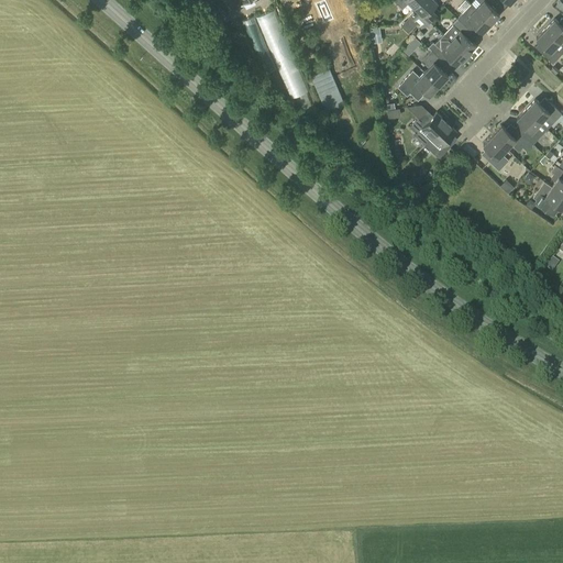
[(414,7),(419,0),(393,0),(403,9),(405,6),(409,10),(414,7)]
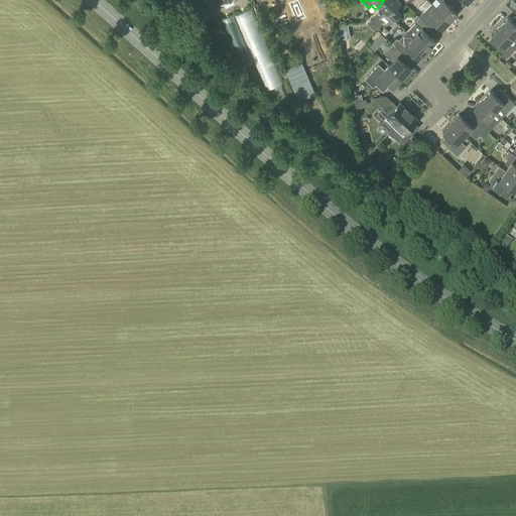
[(389,22),(393,18),(397,14),(402,8),(397,4),(400,1),(399,0),(384,0),(379,6),(383,10),(381,13),(379,11),(373,16),(373,21),(378,25),(382,21),(386,25),(389,22)]
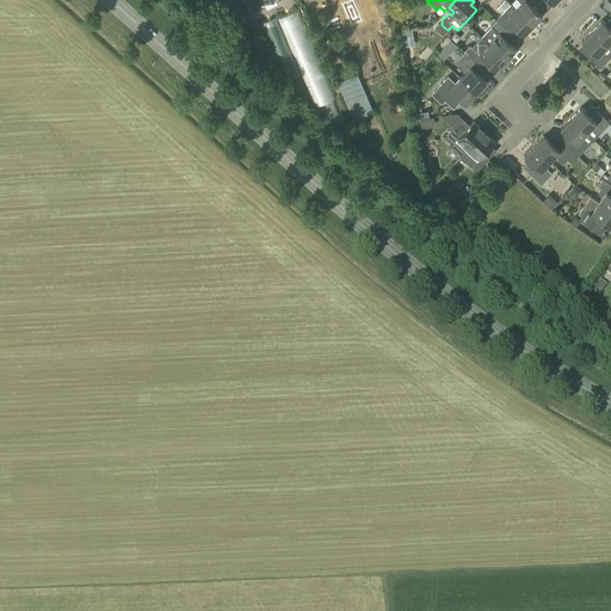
[(530,4),(532,0),(513,0),(511,4),(532,24),(542,14),(530,4)]
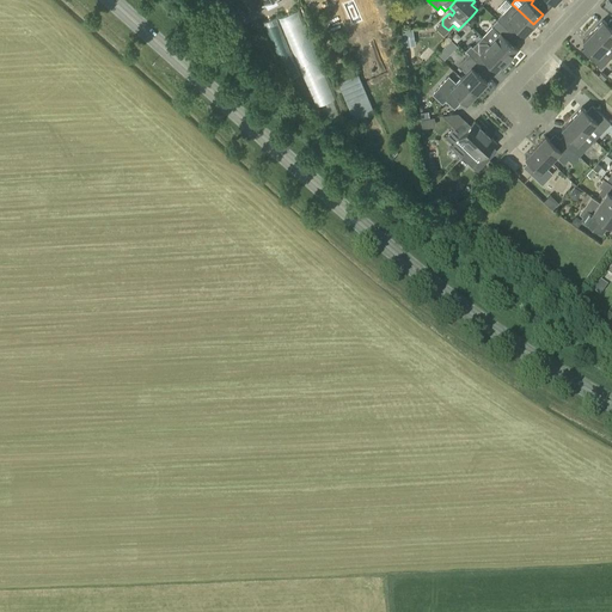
[(524,34),(533,24),(512,4),(496,19),(507,29),(513,23),(524,34)]
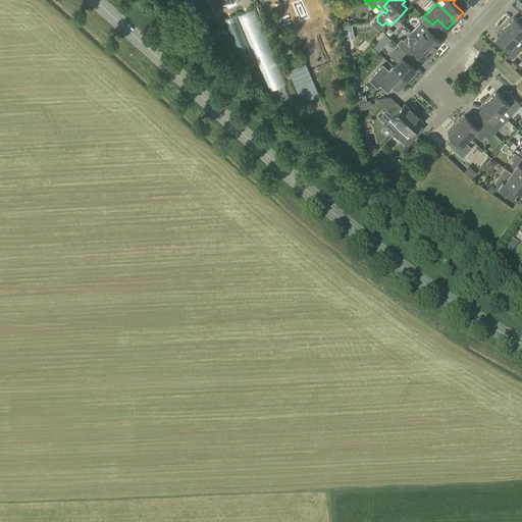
[(407,14),(413,18),(420,10),(415,5),(407,14)]
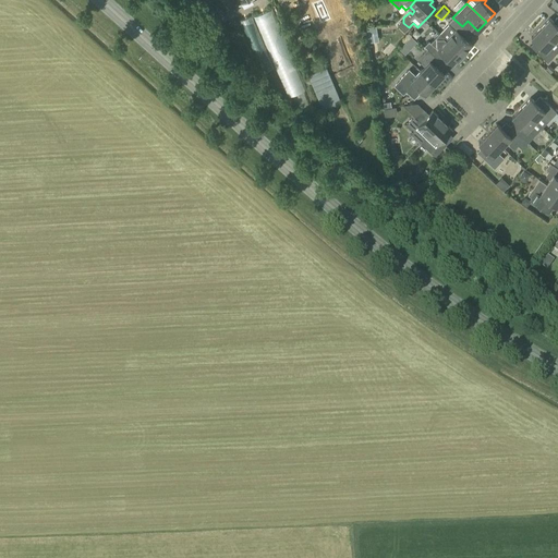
[(218,38),(225,27),(207,16),(201,27),(218,38)]
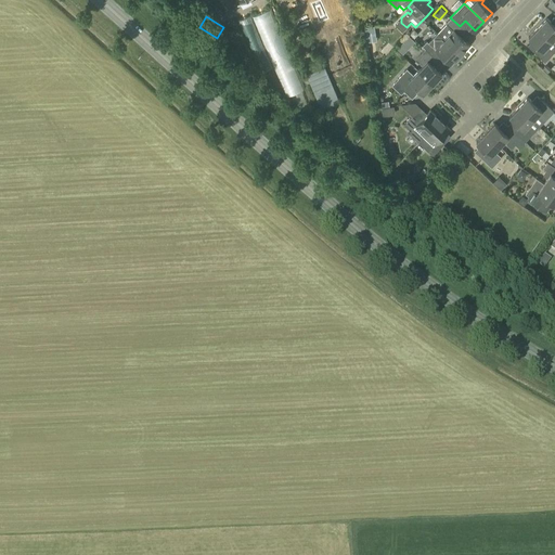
[(537,28),(554,44),(554,16),(550,22),(546,17),(537,28)]
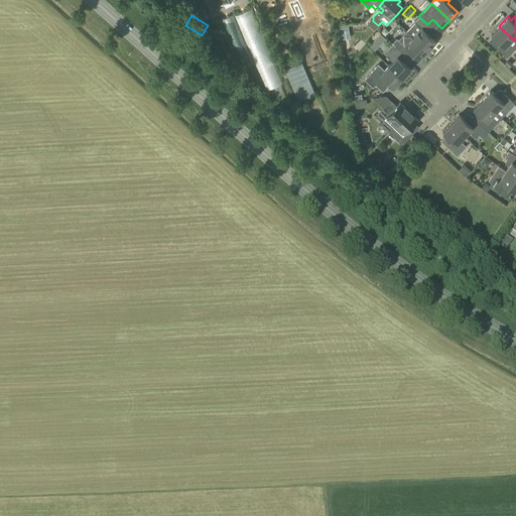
[(429,26),(427,24),(418,16),(414,21),(414,22),(406,30),(427,50),(436,41),(425,31),(429,26)]
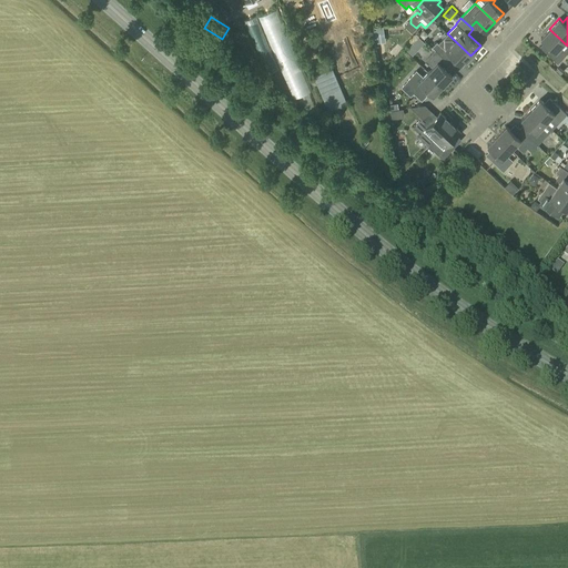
[(566,54),(567,52),(567,46),(549,29),(540,38),(545,41),(539,47),(557,63),(566,54)]
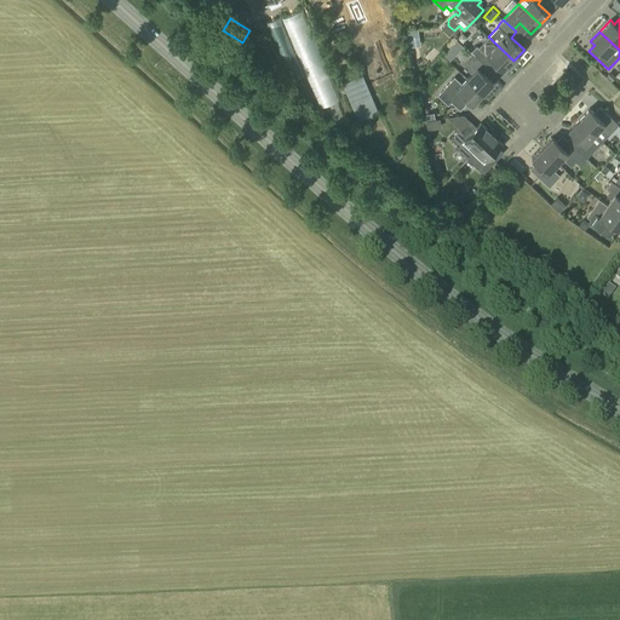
[(488,36),(478,47),(477,46),(471,51),(475,55),(486,65),(491,59),(504,72),(514,61),(488,36)]
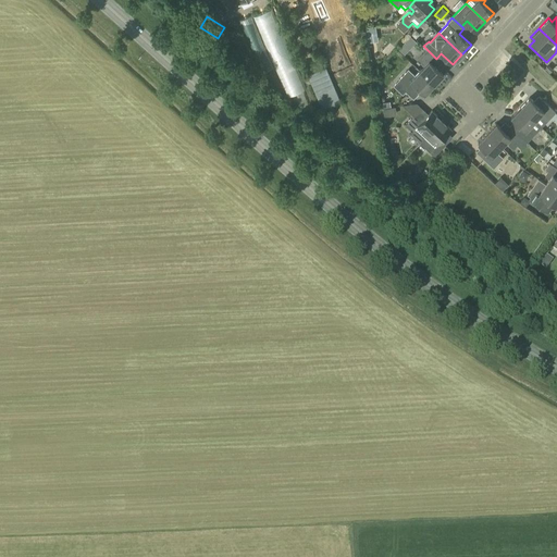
[(433,84),(443,74),(431,63),(436,59),(426,49),(417,59),(424,65),(419,71),(433,84)]
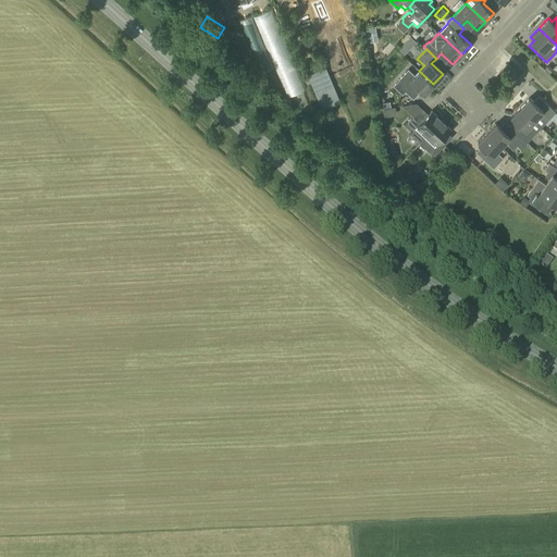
[(325,67),(308,75),(323,110),(341,102),(325,67)]
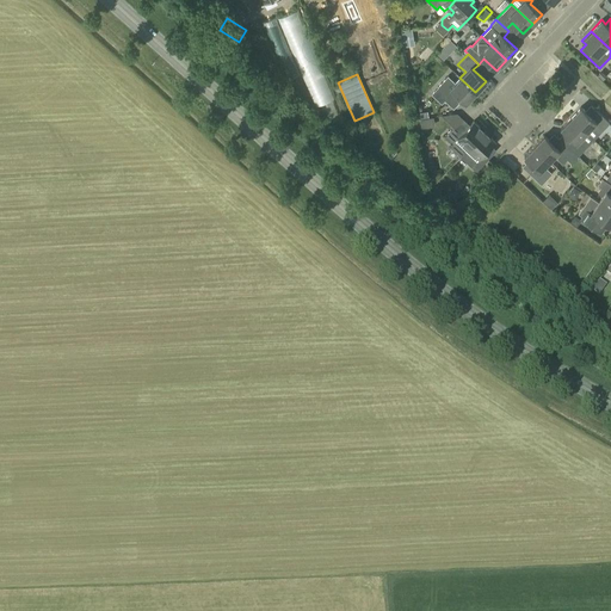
[(466,103),(475,92),(460,78),(455,82),(448,75),(437,87),(446,96),(452,90),(466,103)]
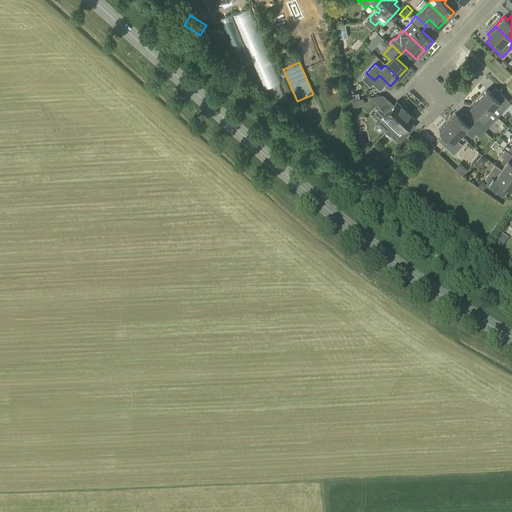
[(501,94),(497,99),(487,89),(478,98),(496,115),(500,111),(502,112),(511,103),(501,94)]
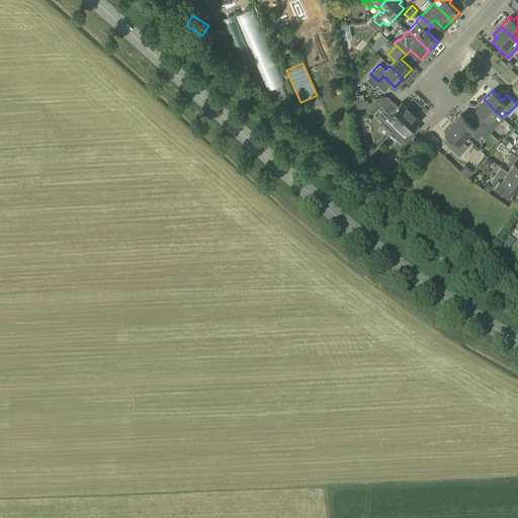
[(502,116),(484,99),(476,108),(486,118),(481,123),(486,128),(490,133),(499,122),(498,121),(502,116)]
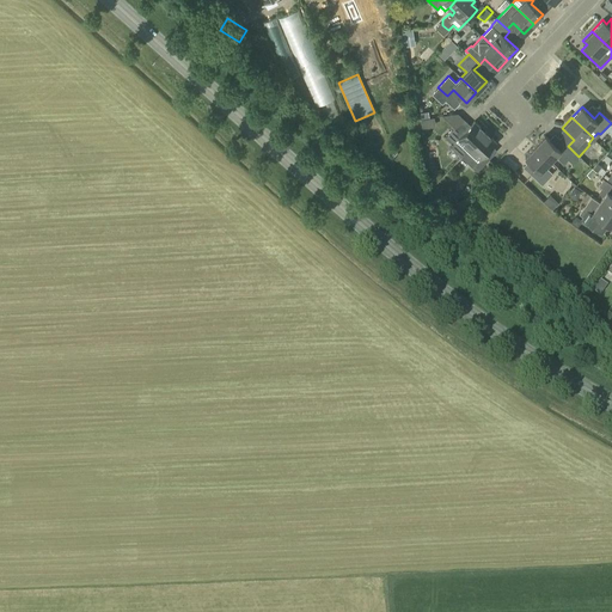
[(349,121),(337,126),(343,141),(355,136),(349,121)]
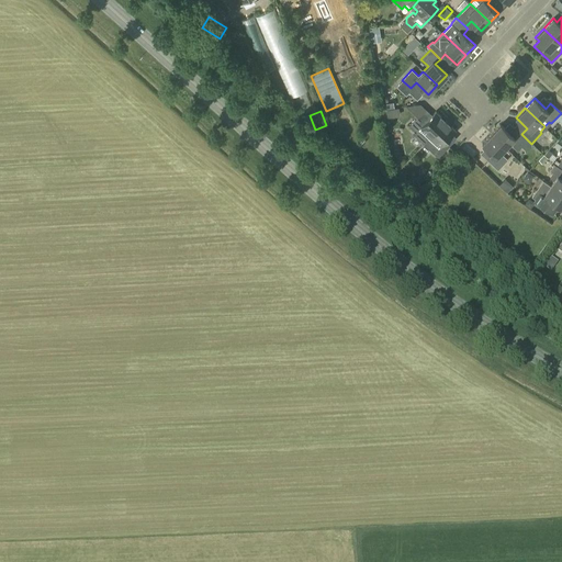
[(445,121),(446,121),(436,111),(424,123),(417,117),(408,126),(414,131),(412,133),(424,144),(430,136),(435,132),(440,125),(445,121)]
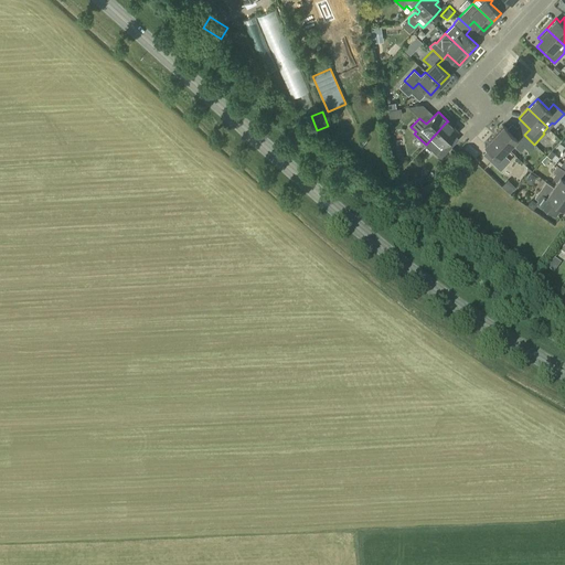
[(560,137),(564,141),(564,115),(550,134),(556,140),(560,137)]
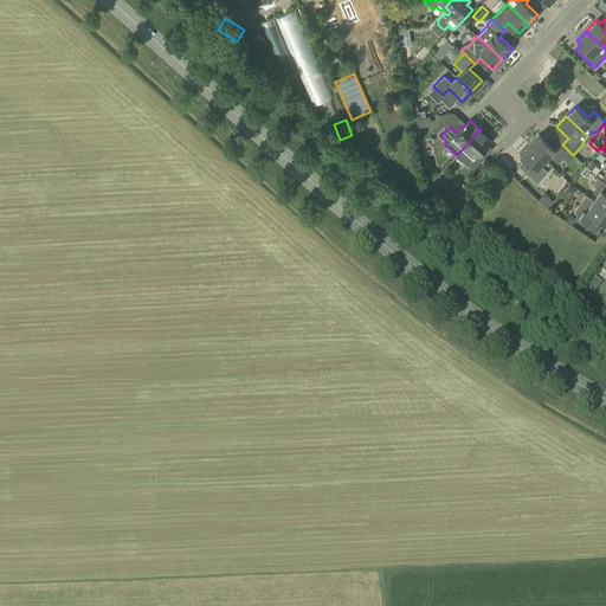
[(491,140),(481,130),(479,130),(475,135),(469,142),(464,147),(457,155),(472,171),(484,158),(478,153),(491,140)]
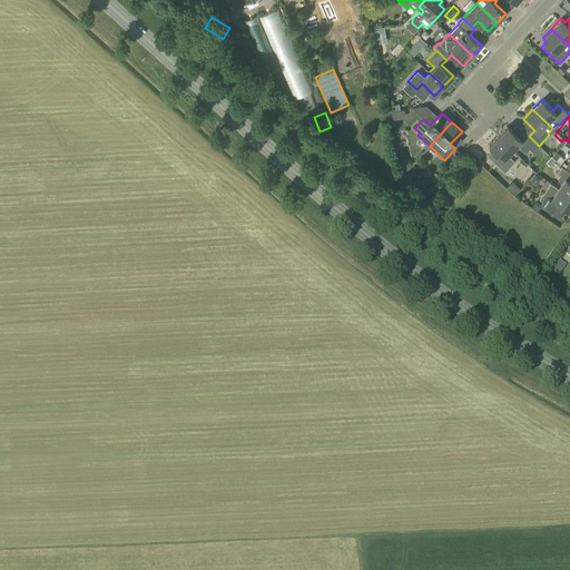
[(534,141),(529,136),(524,131),(519,137),(508,126),(498,136),(512,150),(518,145),(524,151),(534,141)]
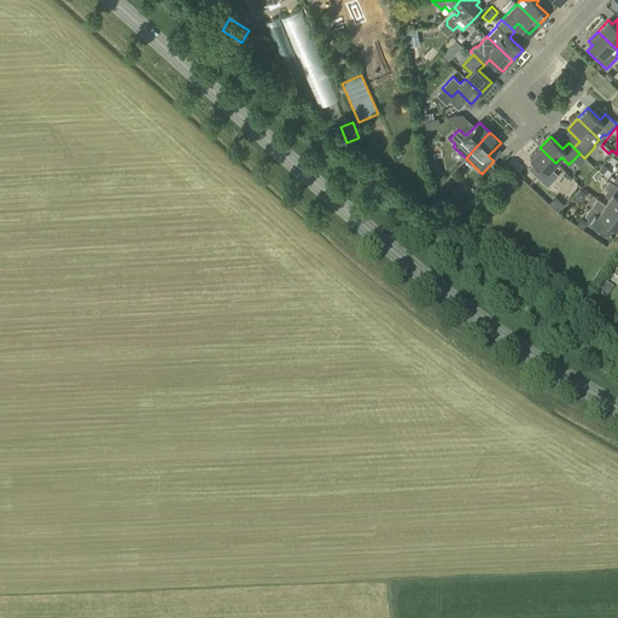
[(551,168),(555,163),(540,147),(530,158),(534,162),(528,168),(547,187),(559,175),(551,168)]
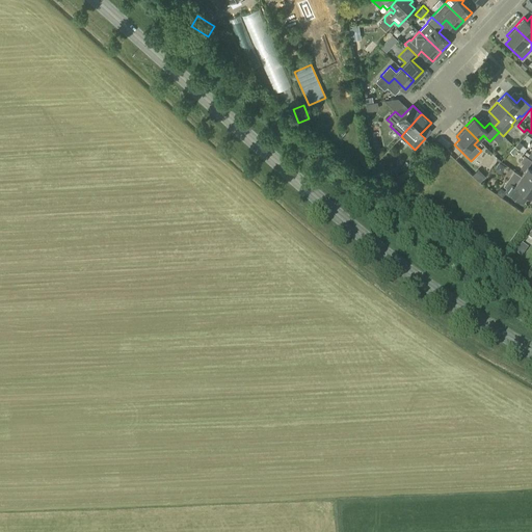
[(521,176),(531,183),(531,160),(525,156),(521,161),(523,163),(521,166),(521,168),(525,170),(521,176)]
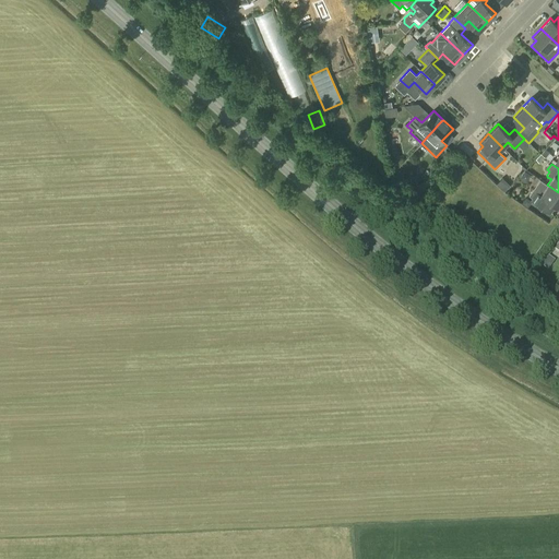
[(558,192),(547,185),(539,179),(528,195),(545,206),(549,201),(558,206),(558,204),(558,192)]
